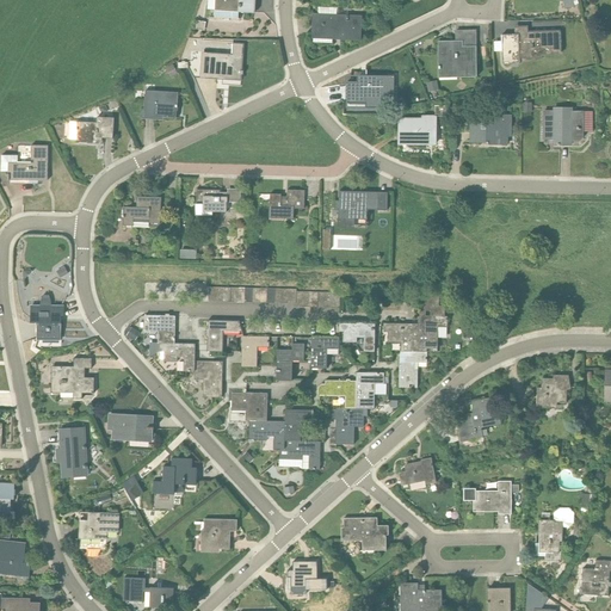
[(215,0),(215,11),(254,13),(255,0),(215,0)]
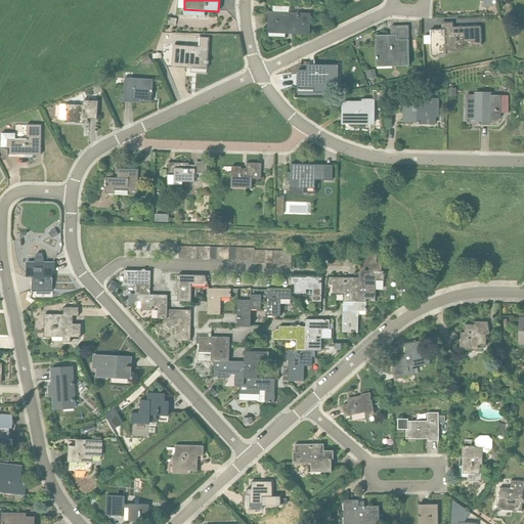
[(308,39),(308,33),(309,14),(269,12),(268,30),(266,30),(265,37),(286,38),(308,39)]
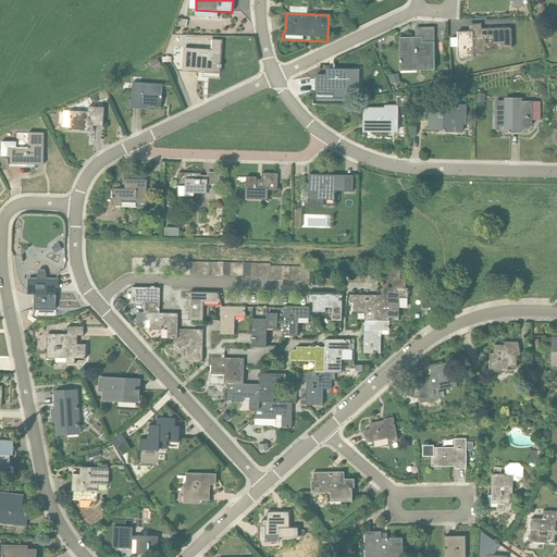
[(400,69),(422,69),(422,71),(435,71),(434,29),(421,29),(421,38),(399,38),(400,69)]
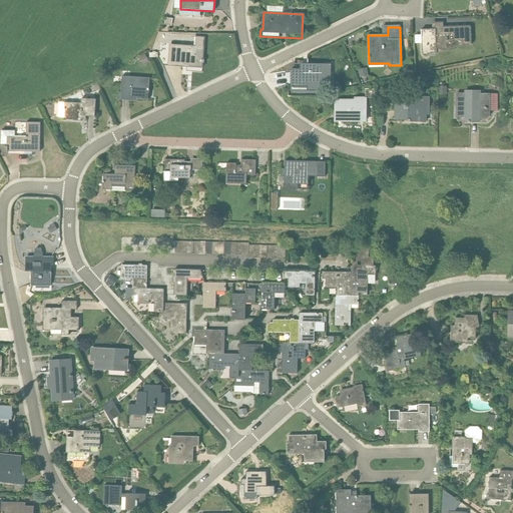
[(470,28),(421,29),(422,53),(437,52),(436,45),(470,43),(470,28)]
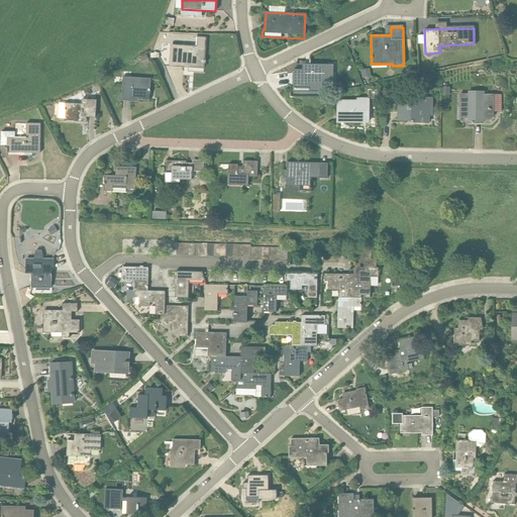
[(205,47),(162,44),(161,62),(163,66),(175,67),(204,69),(204,64),(205,64),(206,61),(204,61),(205,56),(205,47)]
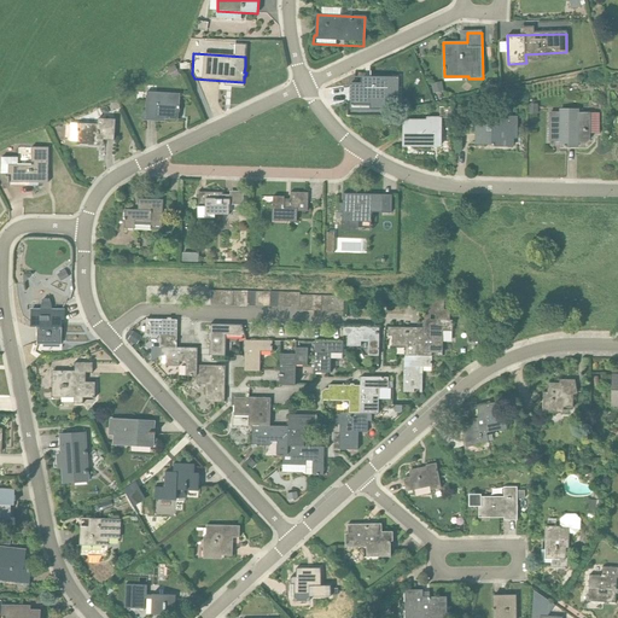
[(175,65),(167,69),(172,79),(180,75),(175,65)]
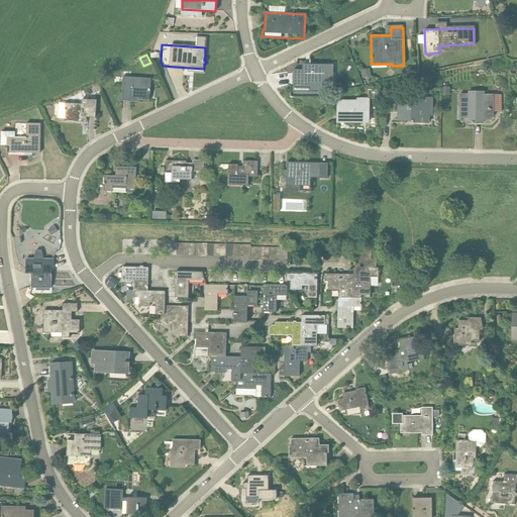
[(332,83),(332,66),(302,65),(302,71),(294,71),(294,87),(322,87),(322,82),(332,83)]
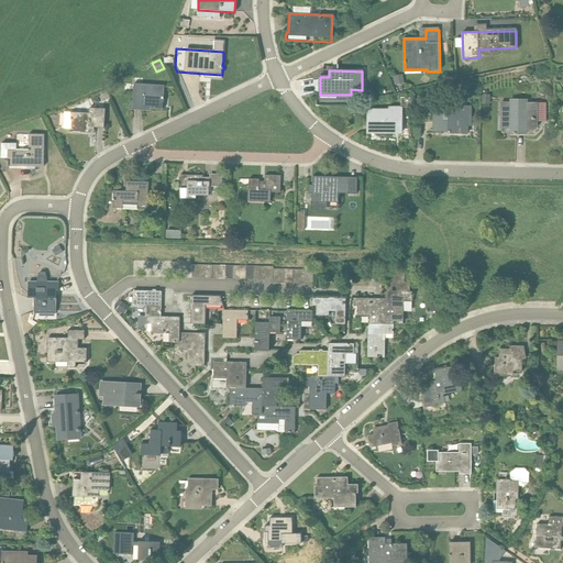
[(401,76),(393,77),(394,88),(403,87),(401,76)]
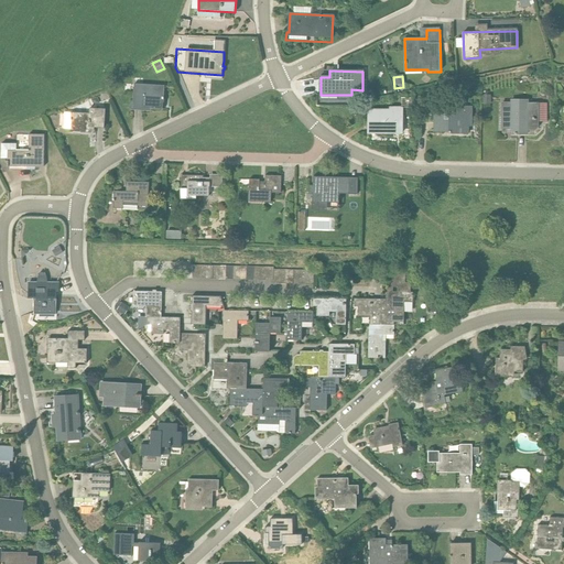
[(163,99),(164,86),(134,84),(133,97),(132,108),(163,110),(163,99)]
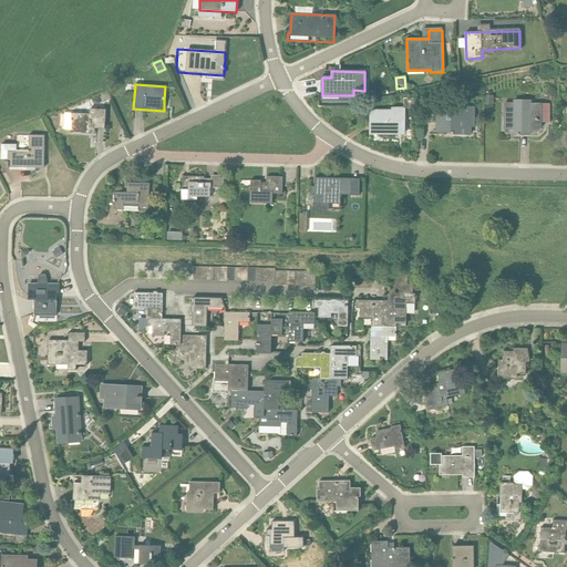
[(494,95),(485,95),(484,105),(493,105),(494,95)]
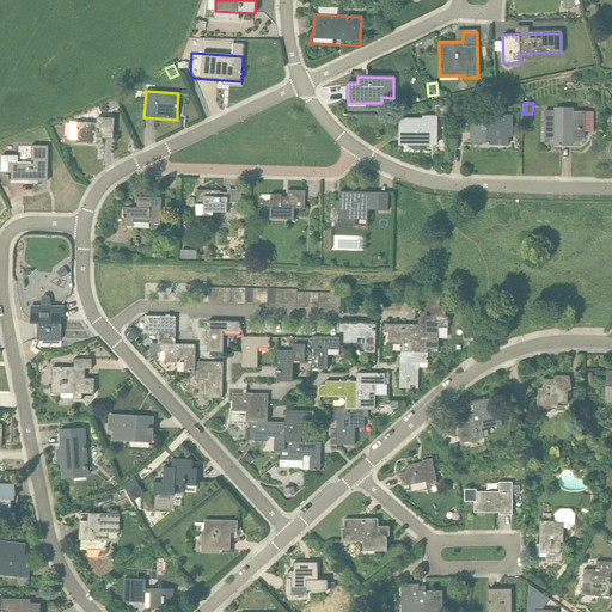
[(583,138),(583,136),(594,136),(594,115),(583,114),(585,112),(573,111),(573,109),(555,109),(555,112),(545,112),(545,140),(555,140),(555,146),(573,146),(573,145),(571,145),(571,142),(580,142),(583,138)]
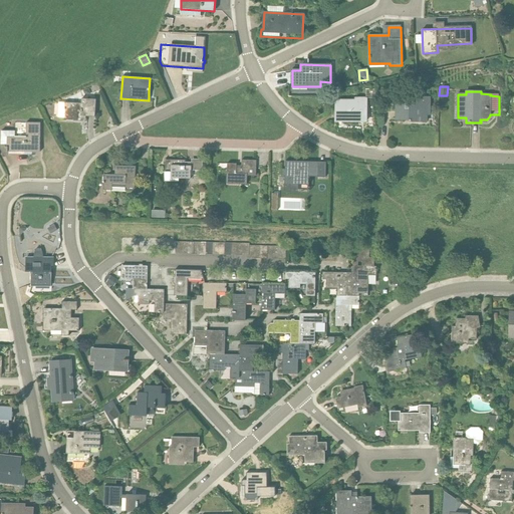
[(430,114),(430,97),(420,96),(420,100),(410,100),(410,104),(396,104),(396,119),(410,119),(410,121),(427,121),(427,114),(430,114)]
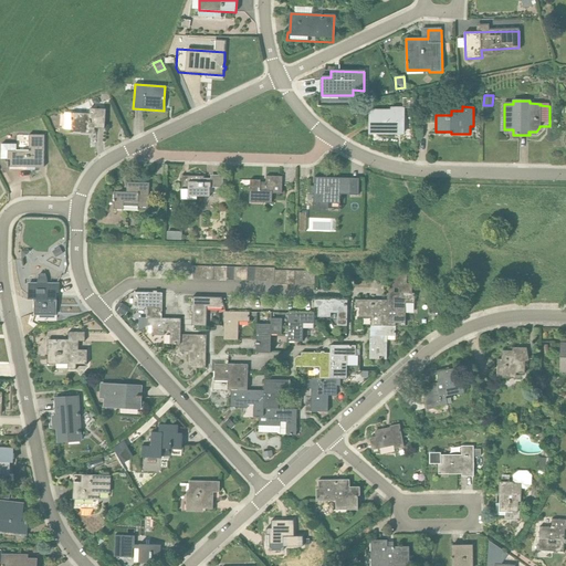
[(369,134),(404,134),(404,108),(391,108),(391,111),(370,111),(369,134)]
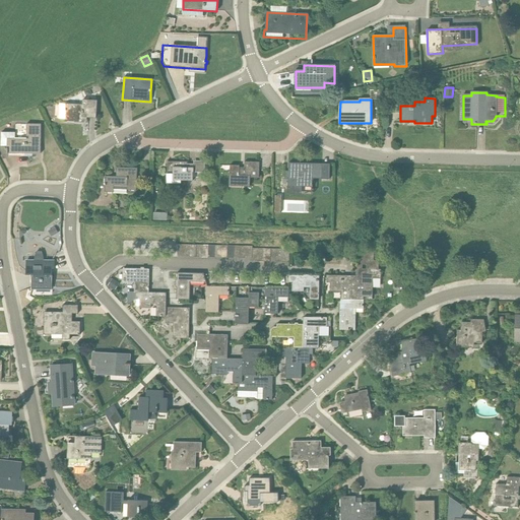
[(95,119),(96,101),(82,101),(82,105),(67,105),(66,112),(65,122),(82,123),(82,118),(95,119)]
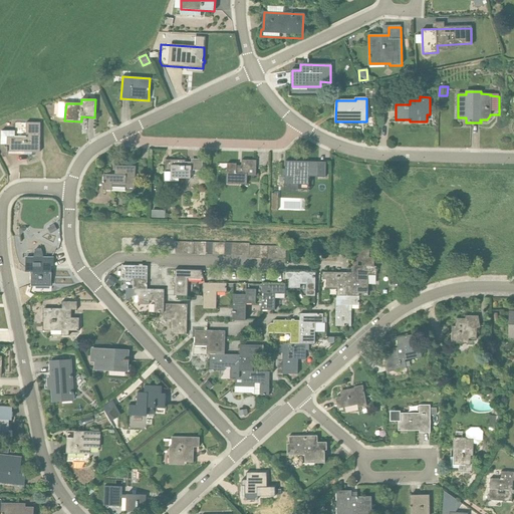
[(40,153),(40,122),(27,122),(26,135),(28,135),(28,138),(15,138),(15,132),(1,132),(1,138),(1,145),(6,145),(6,152),(40,153)]
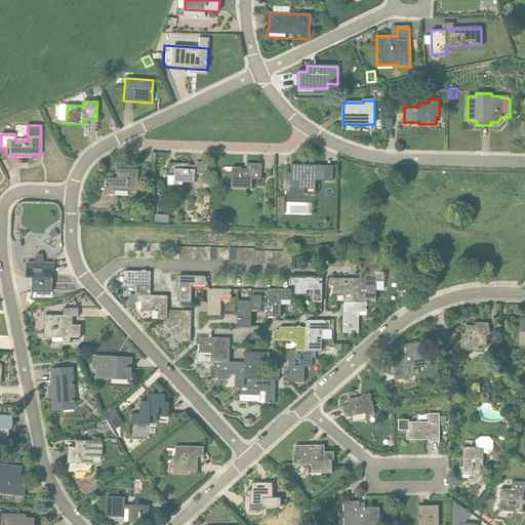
[(195,183),(195,174),(195,165),(189,165),(189,164),(169,163),(168,175),(168,186),(183,186),(184,183),(195,183)]
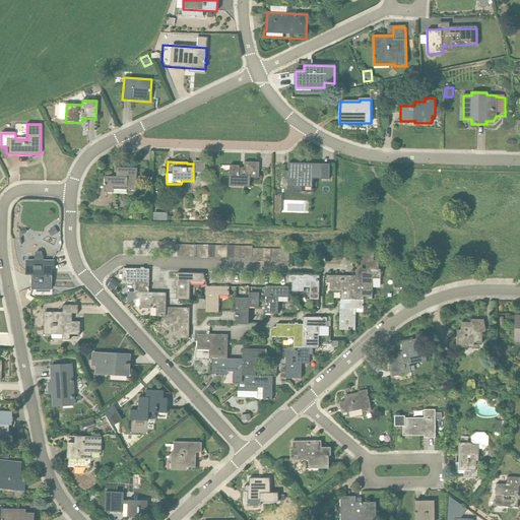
[(259,178),(259,163),(245,163),(244,168),(239,168),(240,166),(230,166),(229,186),(250,187),(250,178),(259,178)]
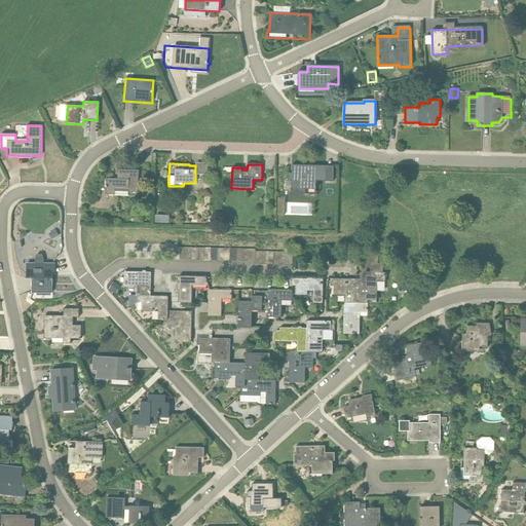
[(333,182),(334,166),(292,164),(292,174),(289,173),(289,180),(292,180),(291,189),(315,189),(316,181),(333,182)]
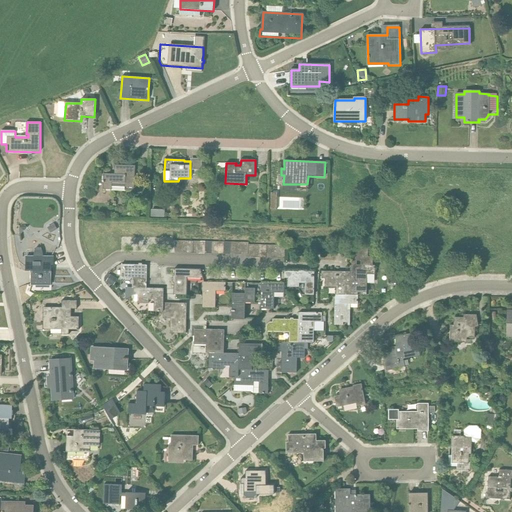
[(124,187),(134,188),(135,166),(115,165),(114,174),(103,174),(103,189),(124,190),(124,187)]
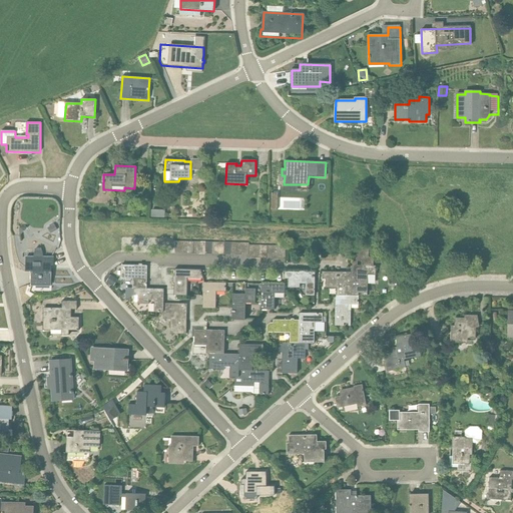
[(54,223),(47,227),(50,233),(57,230),(54,223)]
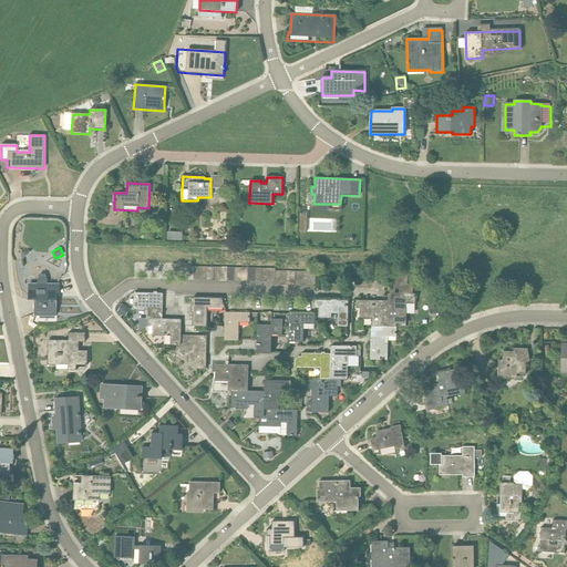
[(415,303),(415,294),(412,294),(413,285),(408,285),(408,275),(397,275),(397,278),(390,278),(389,301),(389,327),(397,327),(397,325),(406,325),(406,303),(415,303)]
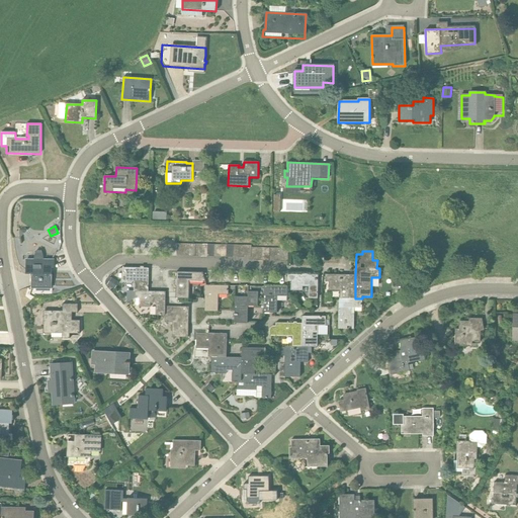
[(33,279),(32,279),(31,288),(51,288),(52,268),(54,268),(54,260),(26,260),(26,274),(33,274),(33,279)]
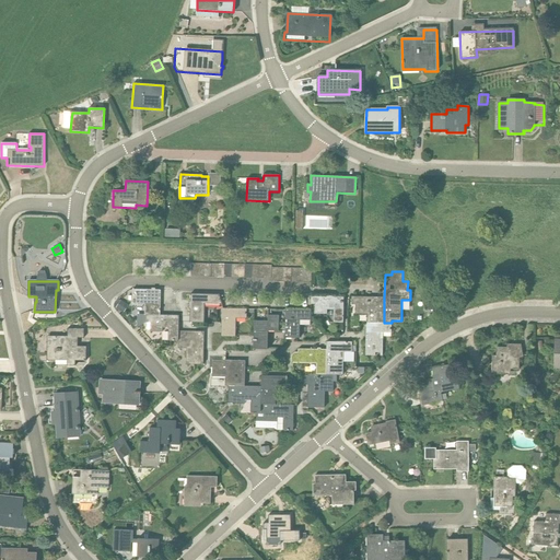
[(144,315),(146,315),(150,315),(160,315),(161,290),(132,290),(132,304),(144,304),(144,315)]
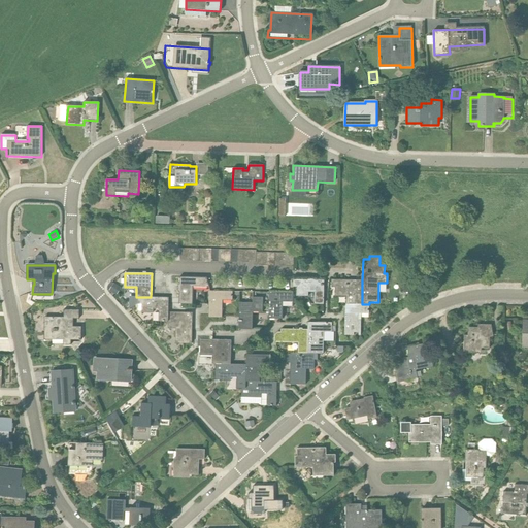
[(193,287),(209,287),(206,277),(179,277),(178,304),(193,304),(193,287)]
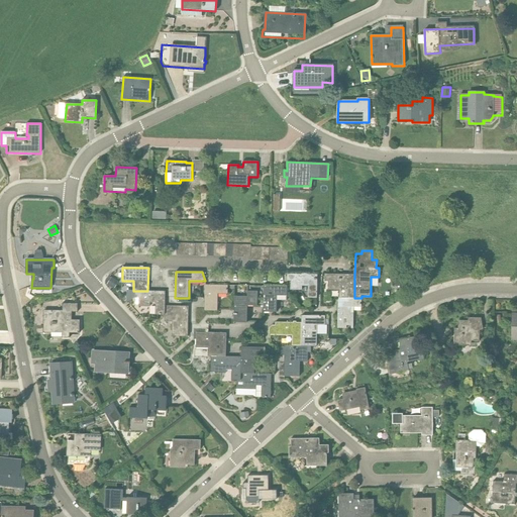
[(317,298),(317,275),(287,274),(287,281),(291,281),(291,290),(302,290),(302,286),(308,286),(308,298),(317,298)]
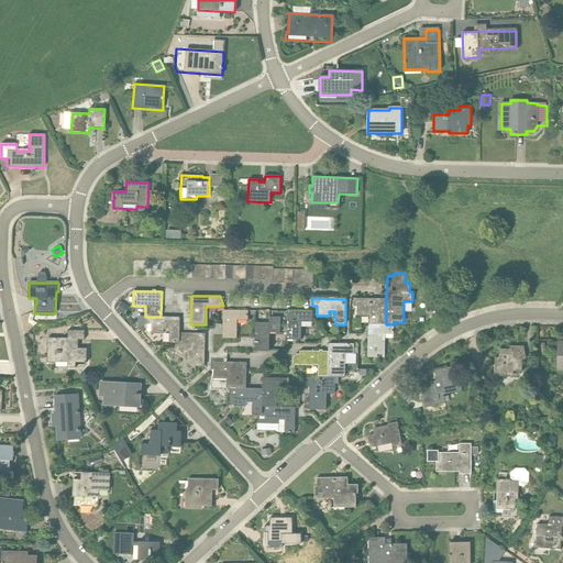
[(386,299),(374,299),(353,298),(353,306),(357,306),(357,316),(370,316),(370,324),(376,324),(386,324),(386,299)]
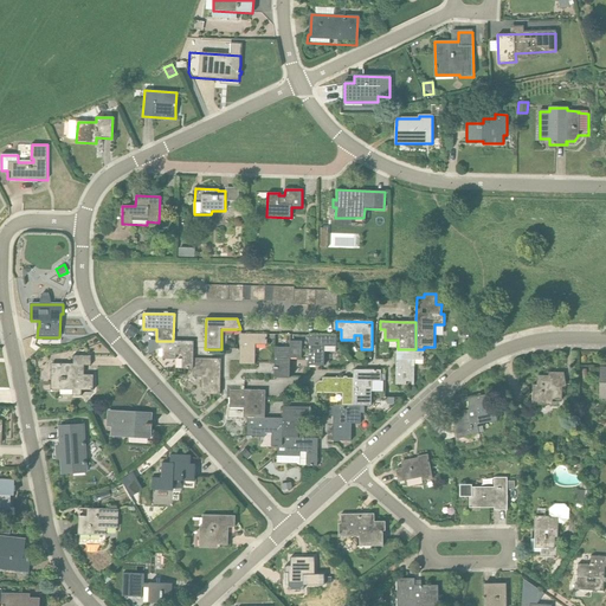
[(139,330),(130,324),(126,334),(134,339),(139,330)]
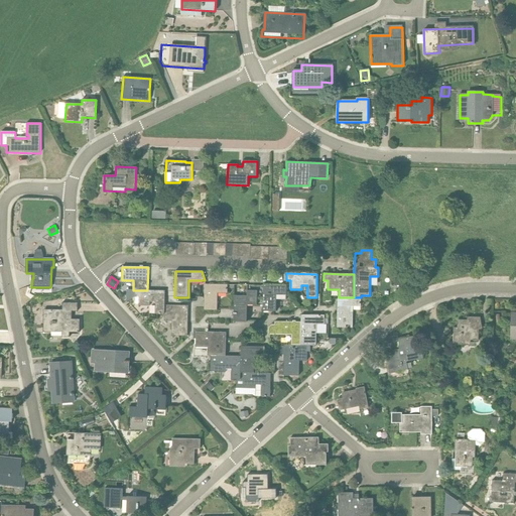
[(228,284),(206,284),(205,284),(204,310),(217,310),(218,293),(228,293),(228,288),(228,285),(228,284)]
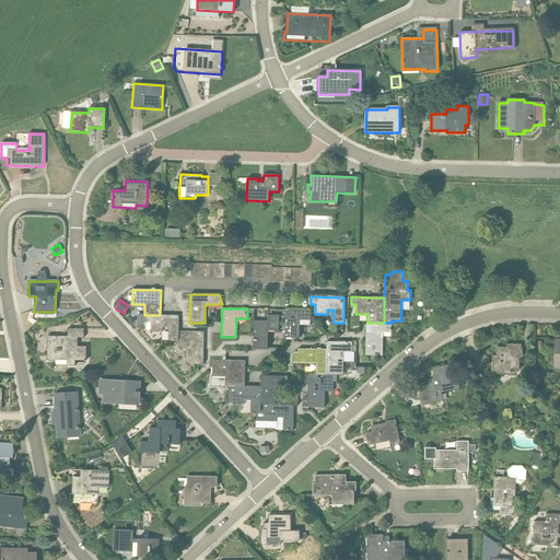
[(311,310),(286,310),(286,338),(300,338),(300,319),(311,321),(311,310)]
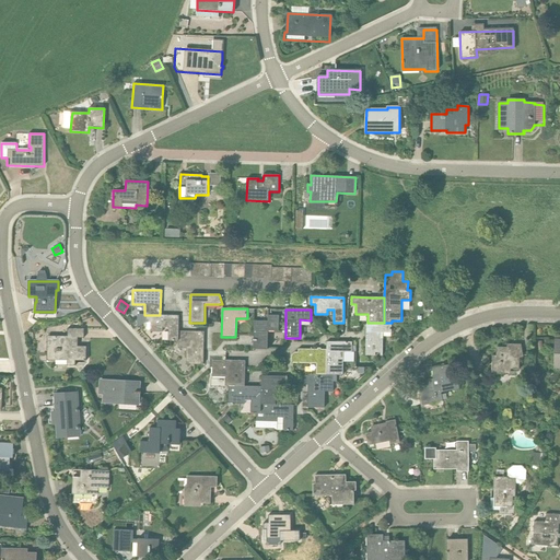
[(160,315),(150,315),(146,315),(146,323),(150,323),(150,333),(162,333),(162,328),(168,328),(168,341),(178,341),(178,331),(179,316),(160,315)]
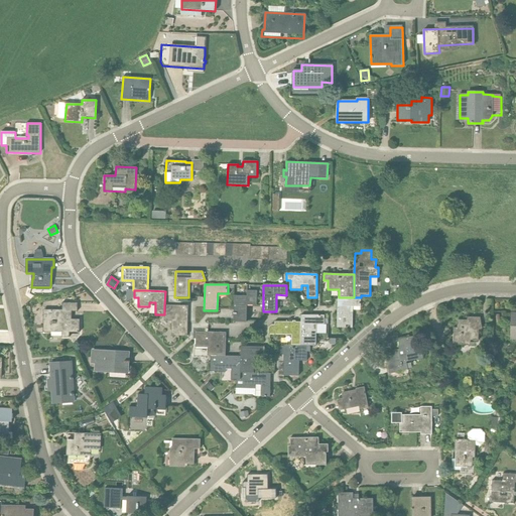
[(257,306),(257,294),(257,291),(247,291),(247,296),(234,295),(233,321),(247,323),(247,305),(257,306)]
